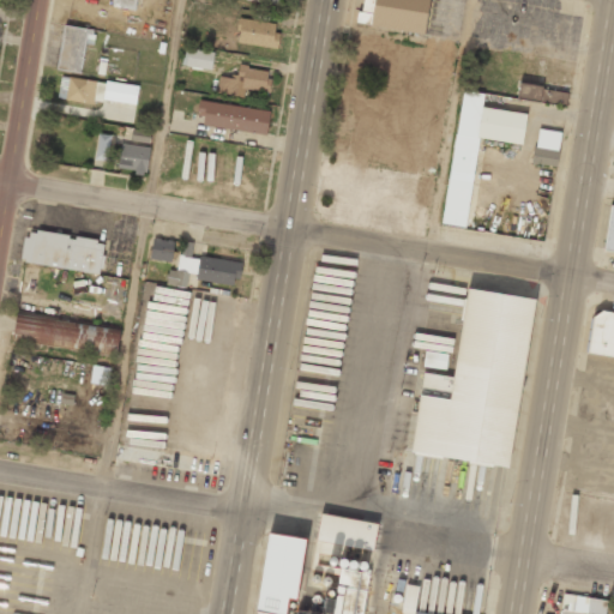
[(112,0),(112,7),(136,11),(137,0),(112,0)]
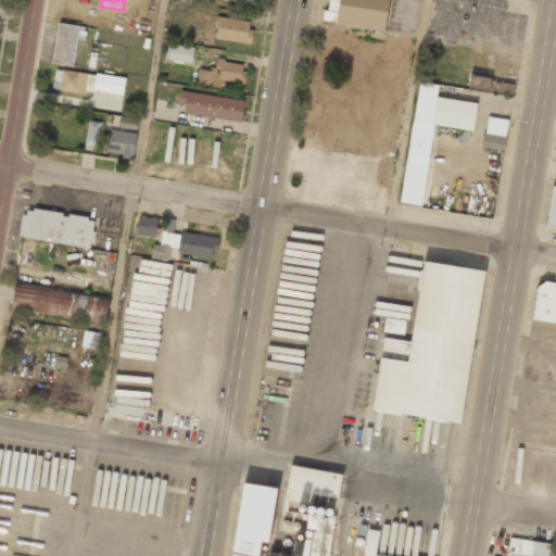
[(389,0),(326,0),(324,23),(386,30),(389,0)]
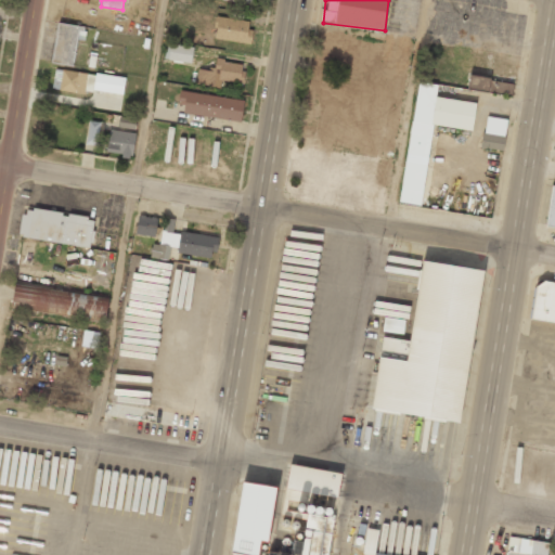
[(252,21),(216,17),(215,40),(249,43),(252,21)]
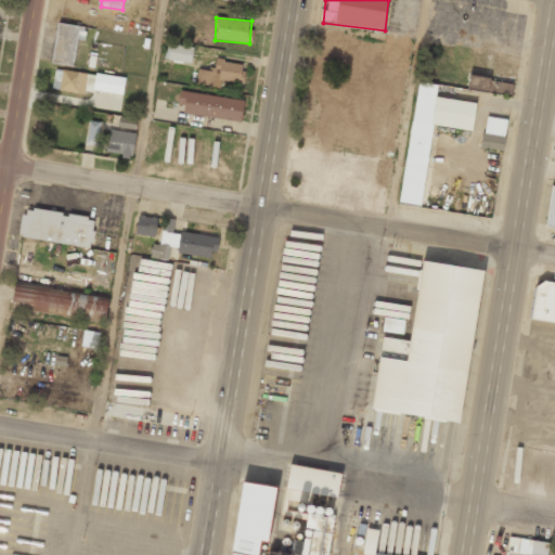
[(73,66),(77,39),(84,40),(86,27),(57,23),(51,63),(73,66)]
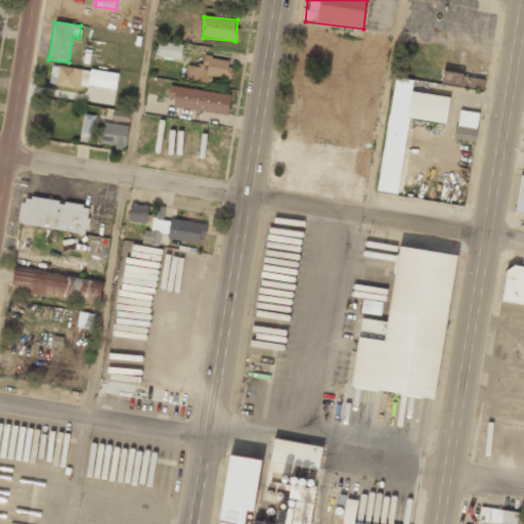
[(179,60),(182,45),(158,40),(155,55),(179,60)]
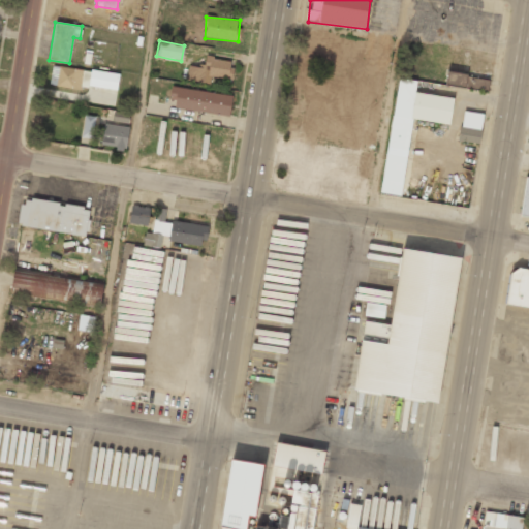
[(188,65),(187,81),(205,83),(205,76),(231,79),(232,60),(206,57),(205,66),(188,65)]
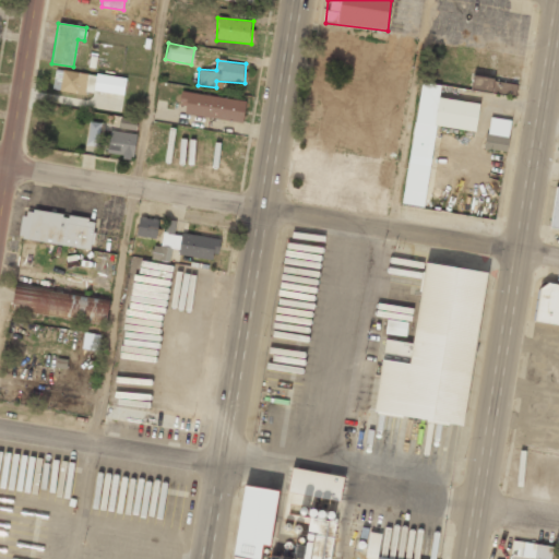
[(126,79),(56,69),(52,87),(123,98),(126,79)]
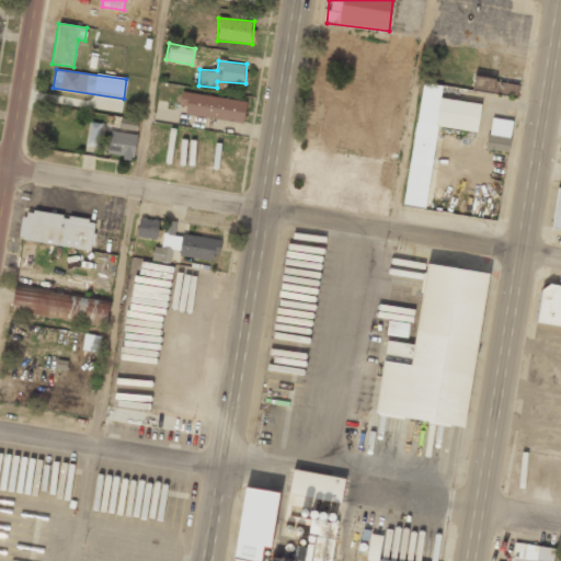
[(516,96),(518,84),(474,76),(472,89),(516,96)]
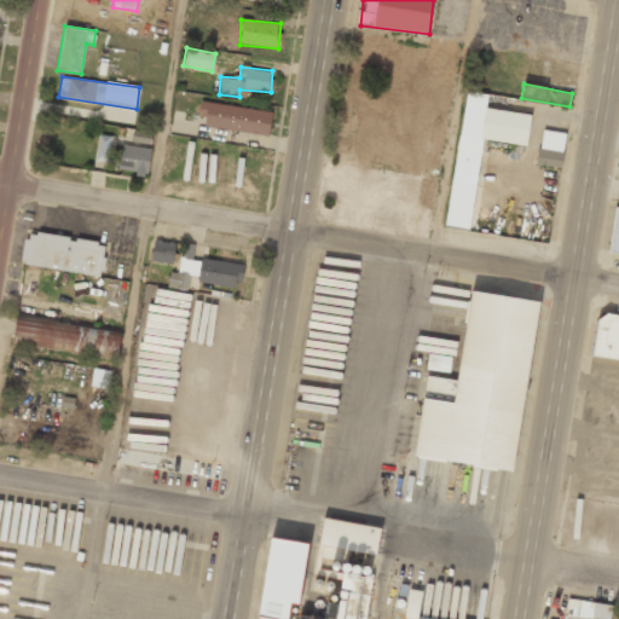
[(469,231),(482,139),(526,145),(531,114),(486,109),(487,94),(464,91),(446,227),(469,231)]
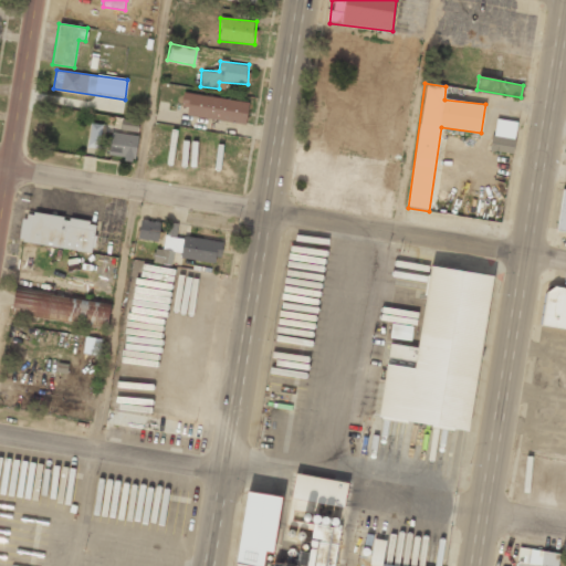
[(187,117),(247,123),(249,101),(182,94),(181,106),(188,107),(187,117)]
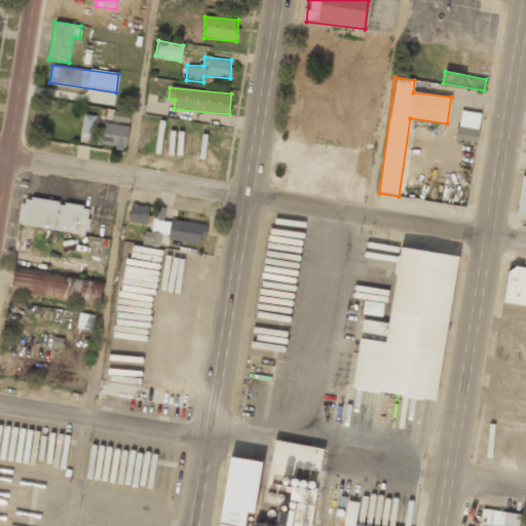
[(127,122),(129,113),(114,110),(113,120),(127,122)]
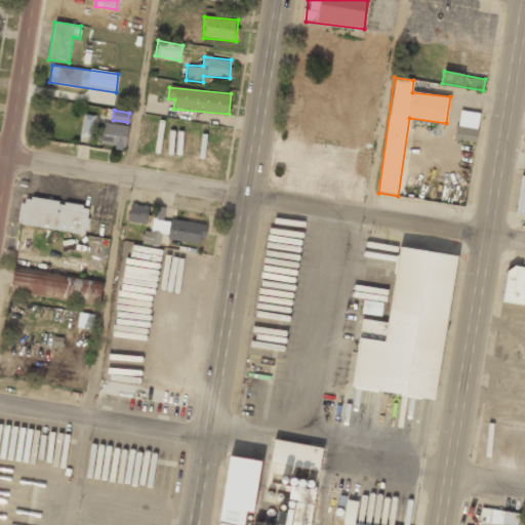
[(475,143),(480,113),(459,110),(454,139),(475,143)]
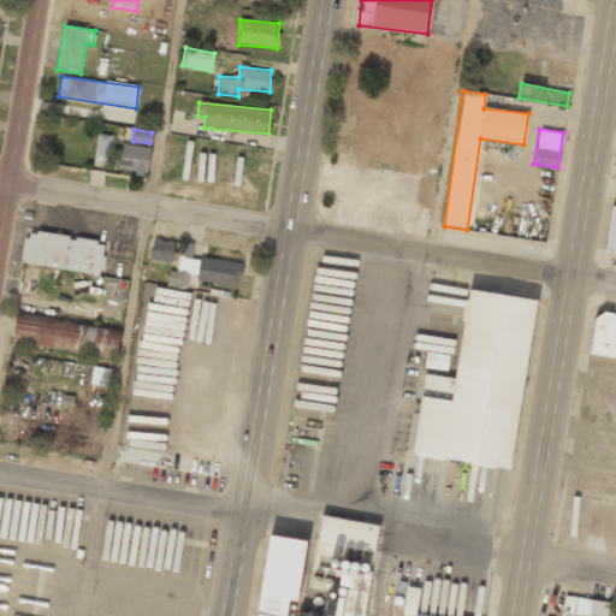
[(94,160),(107,163),(112,136),(99,134),(94,160)]
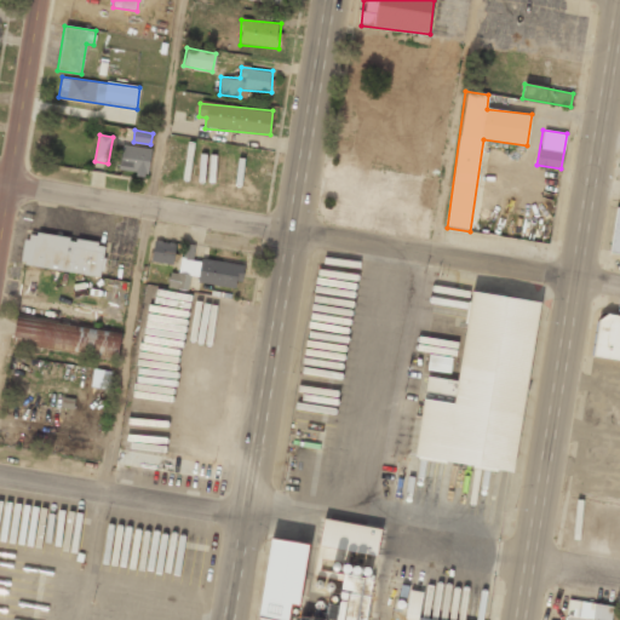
[(118,171),(147,176),(151,149),(122,144),(118,171)]
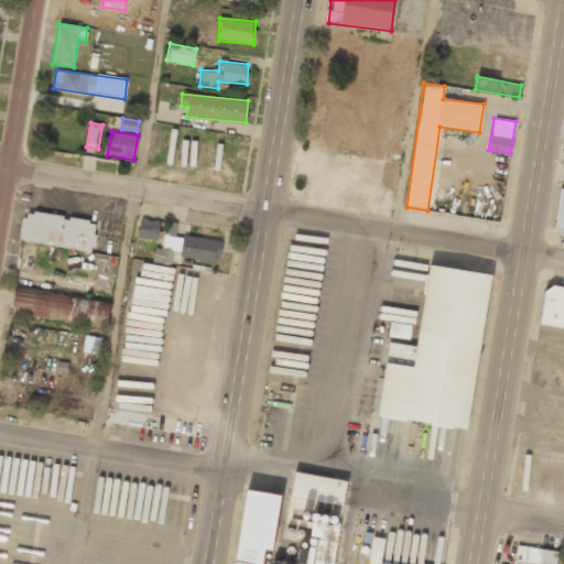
[(563,190),(560,190),(554,231),(563,232),(563,190)]
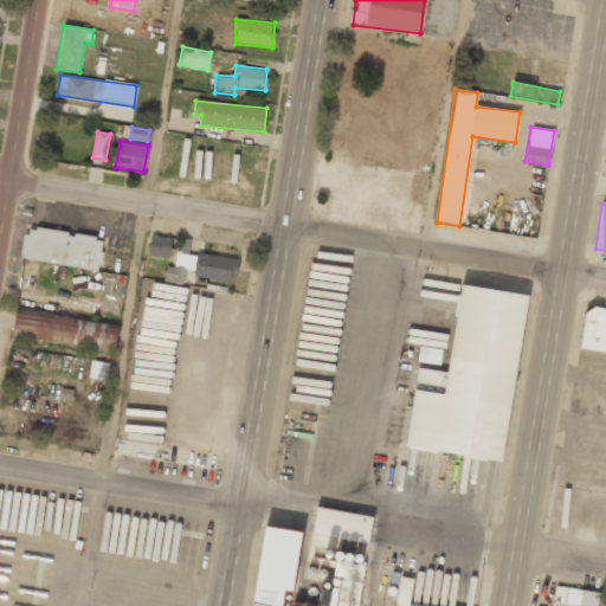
[(100,272),(104,239),(25,229),(21,262),(100,272)]
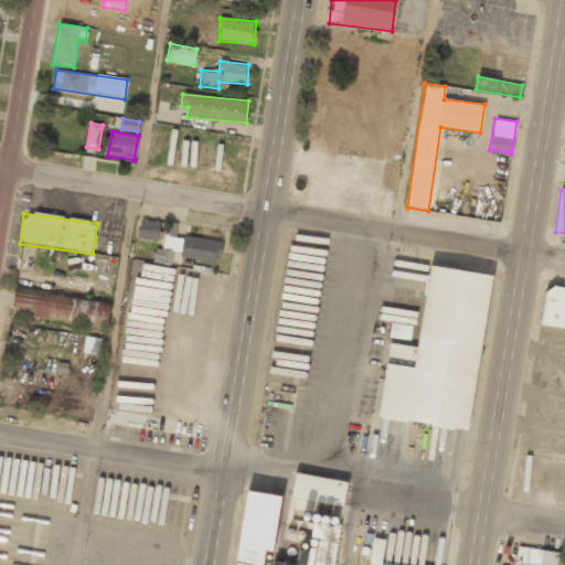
[(157,242),(161,223),(141,219),(137,238),(157,242)]
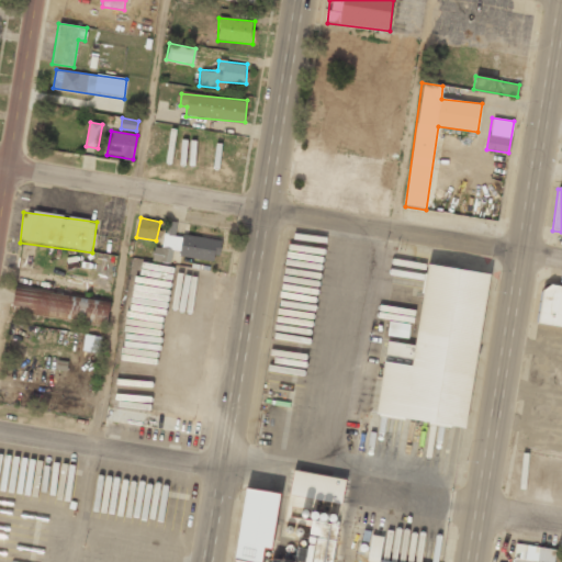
[(220,240),(164,233),(161,248),(154,247),(153,261),(170,263),(171,254),(217,260),(220,240)]
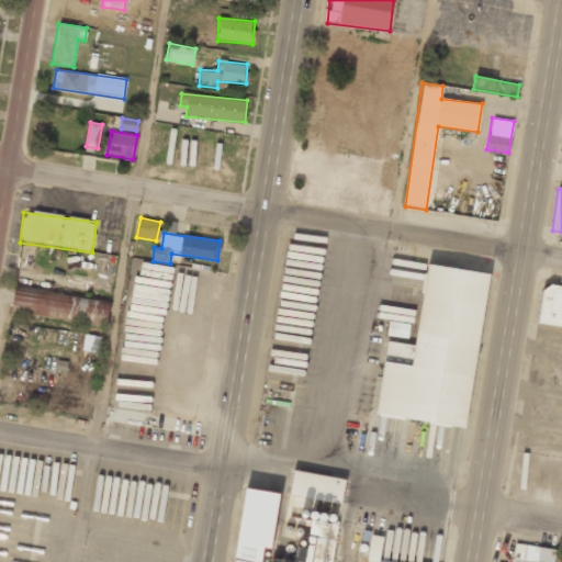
[(490,276),(429,266),(416,346),(386,340),(374,413),(464,428),(490,276)]
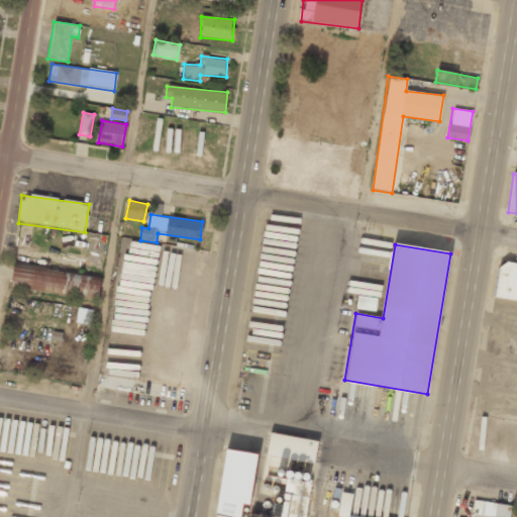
[(516,265),(499,263),(494,300),(516,303),(516,265)]
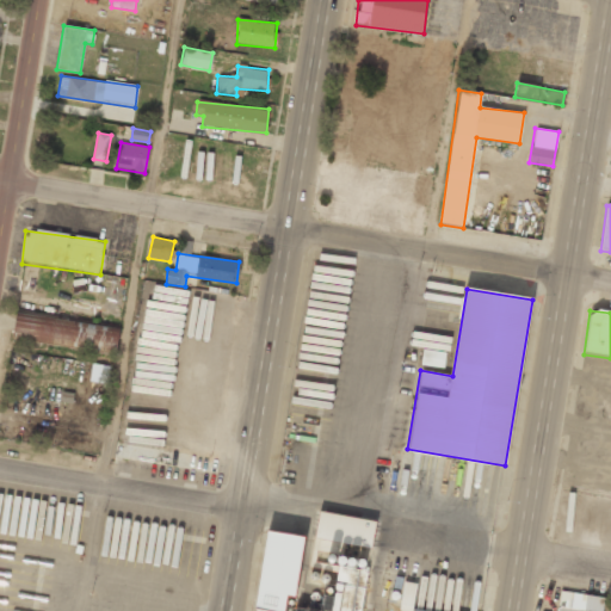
[(17,314),(13,343),(117,356),(121,327),(17,314)]
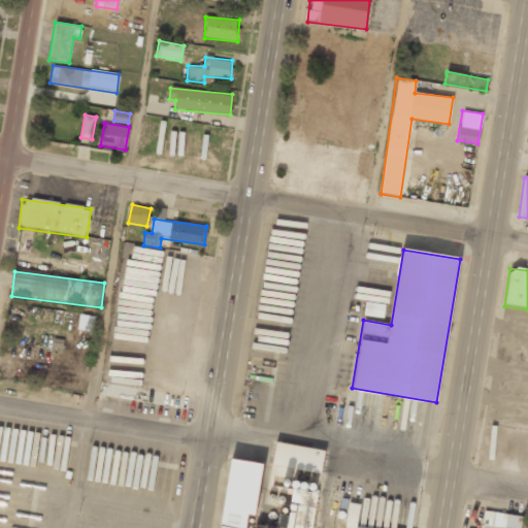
[(93,332),(95,317),(79,315),(77,329),(93,332)]
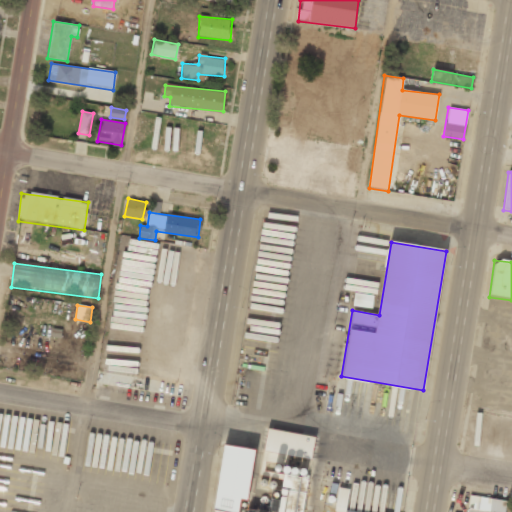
[(314,435),(267,429),(264,451),(311,458),(314,435)]
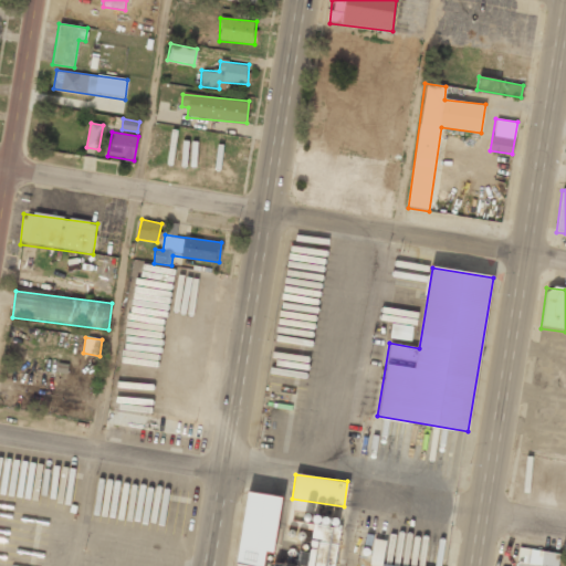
[(310,512),(310,501),(290,500),(290,510),(310,512)]
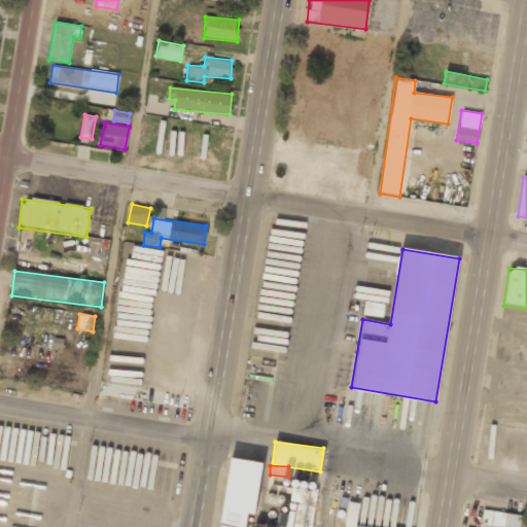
[(354,526),(355,526),(359,502),(348,501),(344,526),(354,526)]
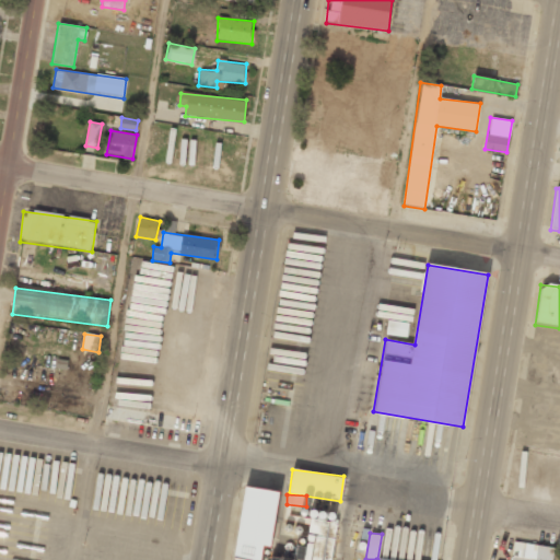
[(551,559),(553,548),(513,541),(510,559),(551,559)]
